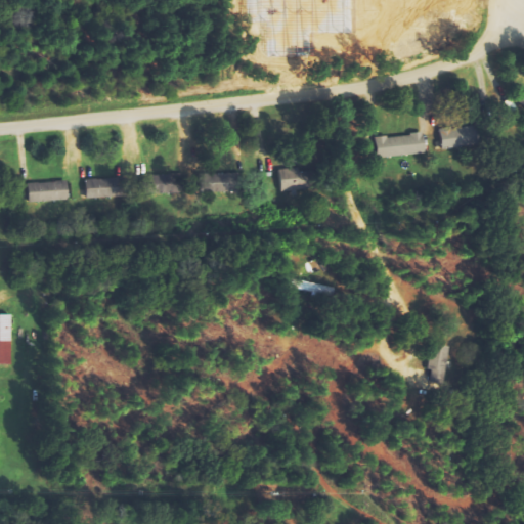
[(441,149),(478,144),(475,126),(439,131),(441,149)]
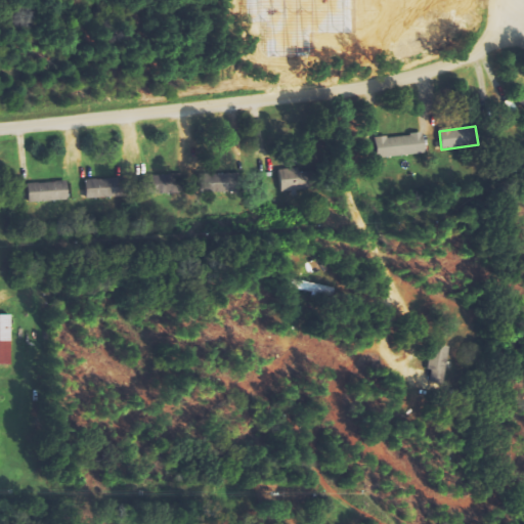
[(426,153),(422,133),(376,140),(379,160),(426,153)]
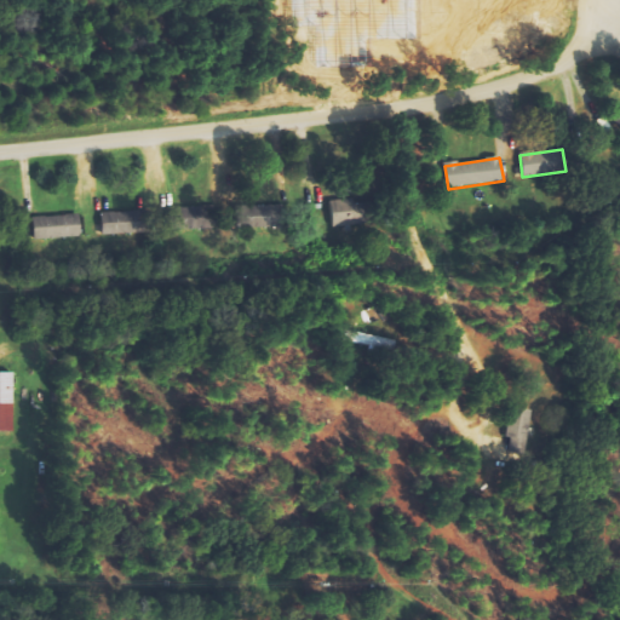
[(279,206),(236,208),(237,230),(280,228),(279,206)]
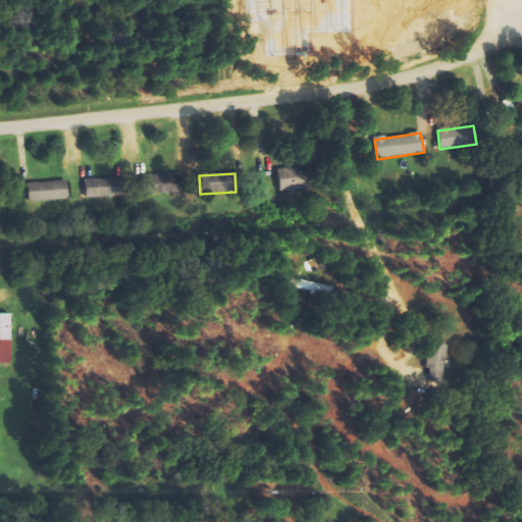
[(144,176),(144,194),(169,194),(169,175),(144,176)]
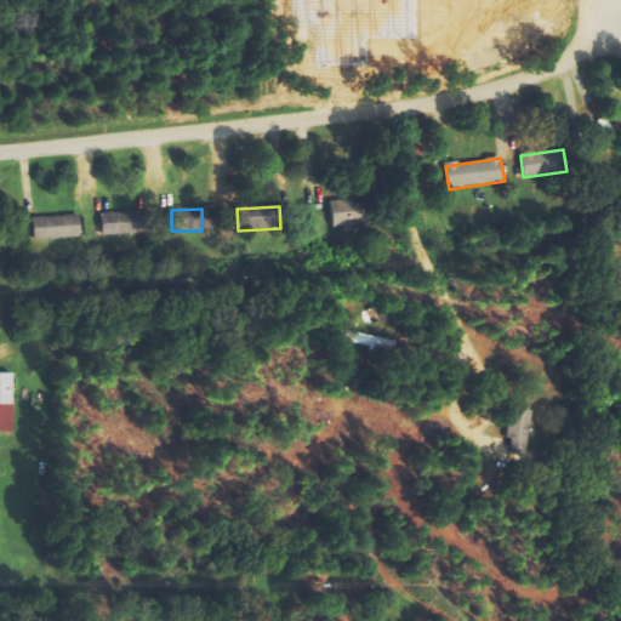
[(136,235),(136,212),(102,214),(103,235),(136,235)]
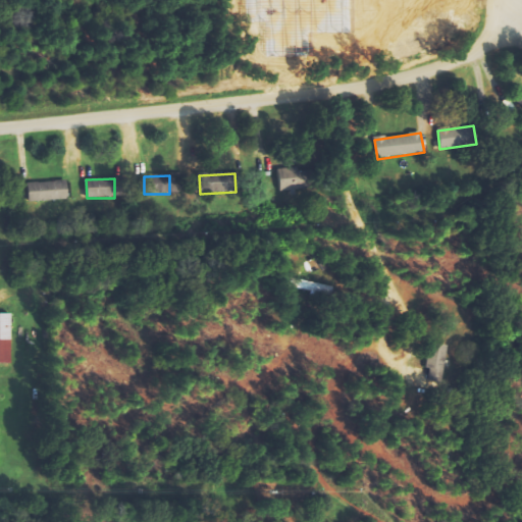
[(29,202),(68,200),(67,181),(29,183),(29,202)]
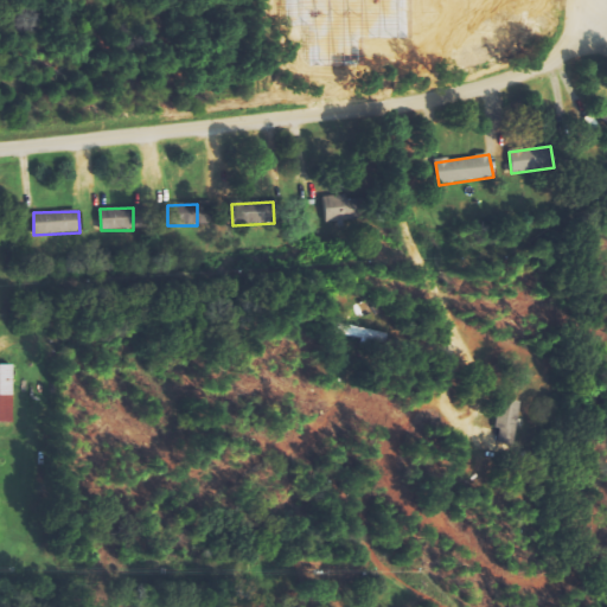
[(382,342),(383,330),(339,325),(338,337),(382,342)]
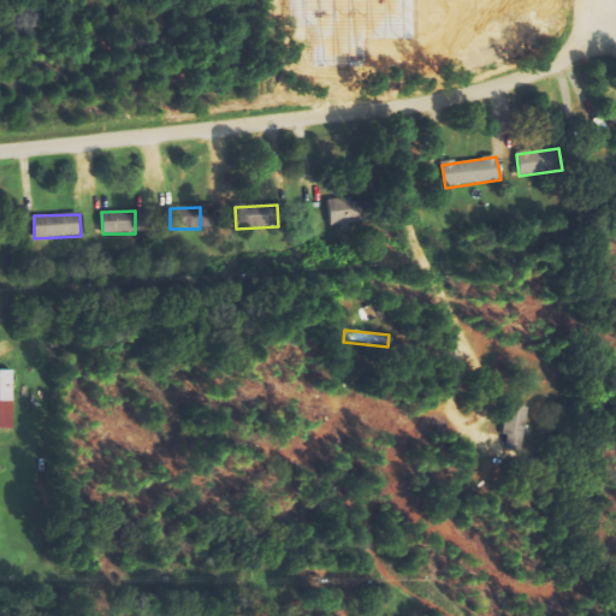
[(0,402),(13,403),(13,372),(0,371),(0,402)]
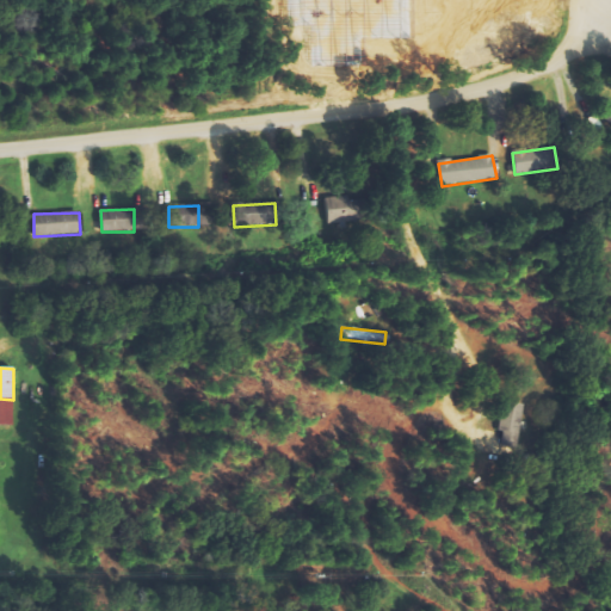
[(523,403),(501,403),(500,433),(506,433),(505,444),(522,444),(523,403)]
